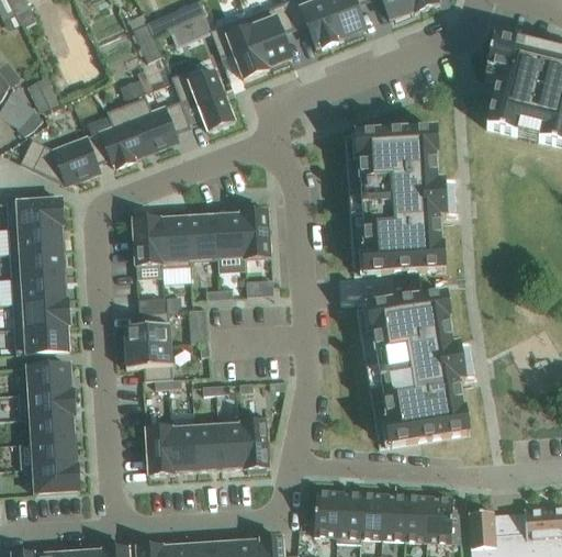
[(15,11),(10,0),(0,0),(0,13),(2,18),(15,11)]
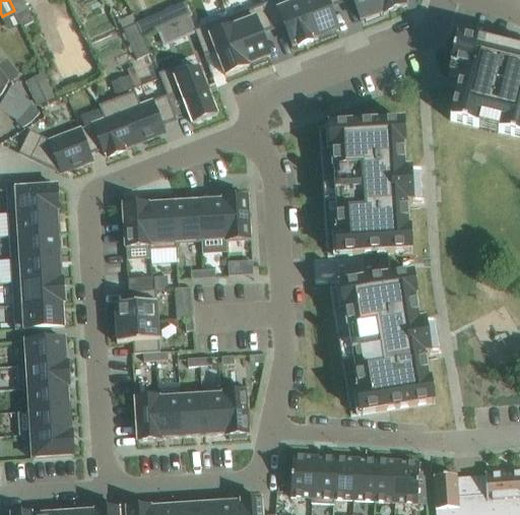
[(9,0),(14,10),(20,23),(33,17),(26,5),(23,0),(9,0)]
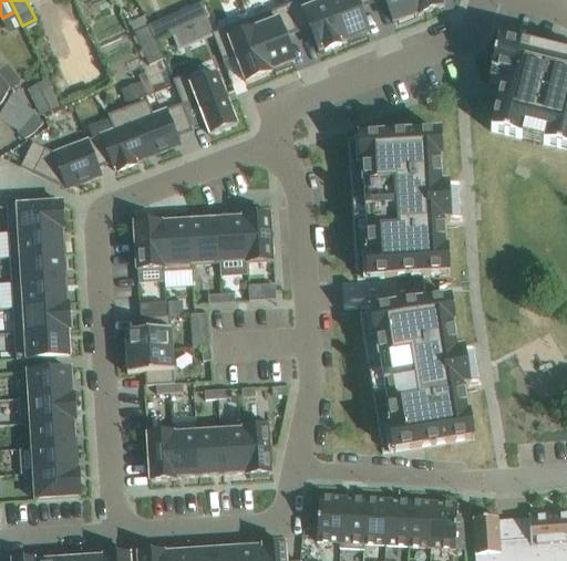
[(343,39),(329,0),(289,0),(287,1),(297,28),(310,22),(319,48),(325,45),(325,48),(341,41),(341,40),(343,39)]
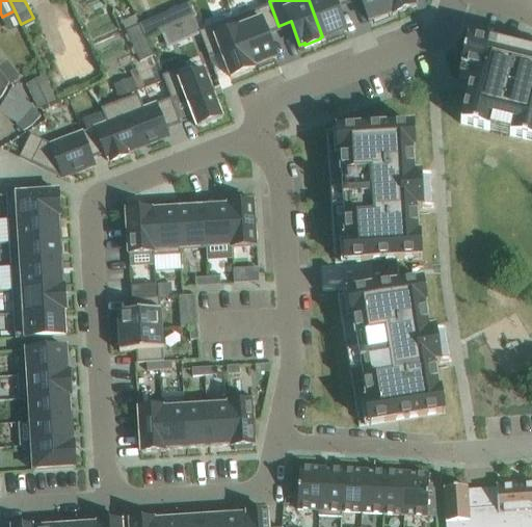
[(309,0),(322,36),(327,34),(329,37),(343,31),(342,28),(346,27),(337,3),(345,0),(309,0)]
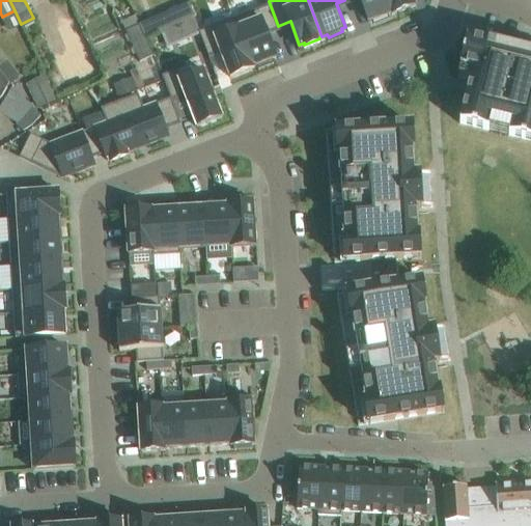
[(391,9),(387,0),(362,0),(369,18),(372,17),(374,20),(388,14),(387,10),(391,9)]
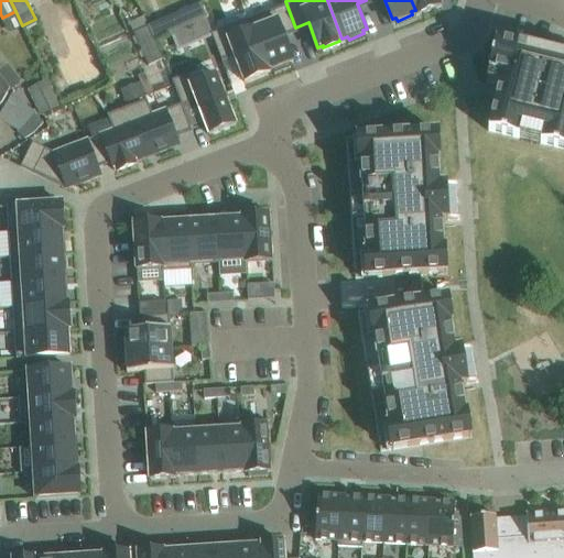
[(411,0),(415,10),(415,11),(442,1),(441,0),(411,0)]
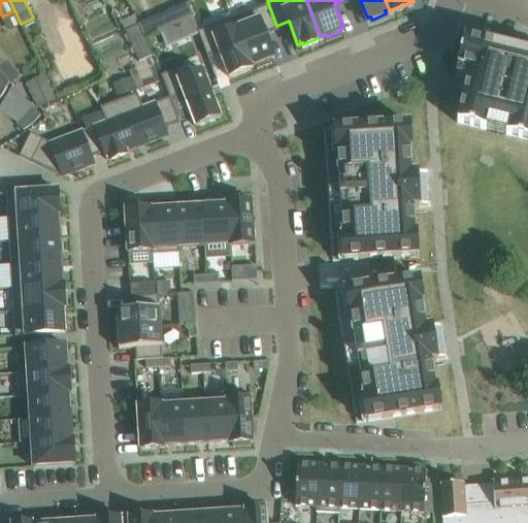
[(274,54),(265,30),(276,26),(267,1),(233,14),(252,62),(256,61),(257,64),(271,58),(270,55),(274,54)]
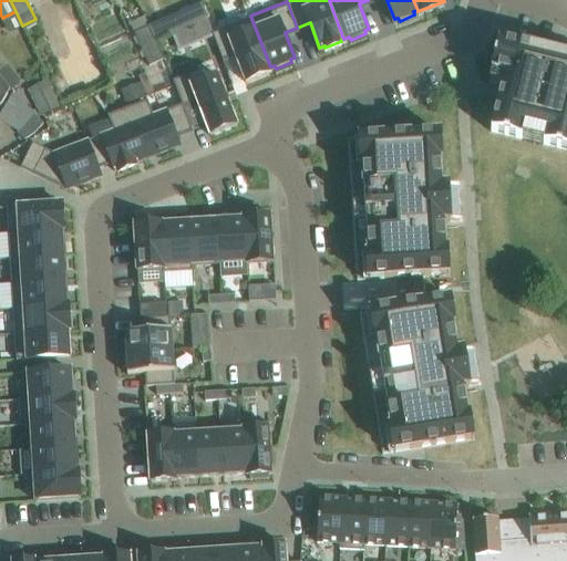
[(270,66),(250,16),(247,9),(225,18),(227,23),(213,29),(213,30),(214,33),(223,55),(235,51),(246,78),(270,69),(270,66)]
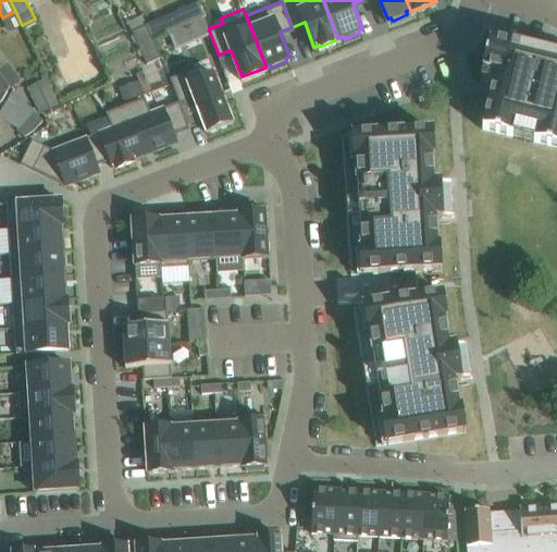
[(172,10),(146,22),(151,35),(168,27),(177,23),(172,10)]
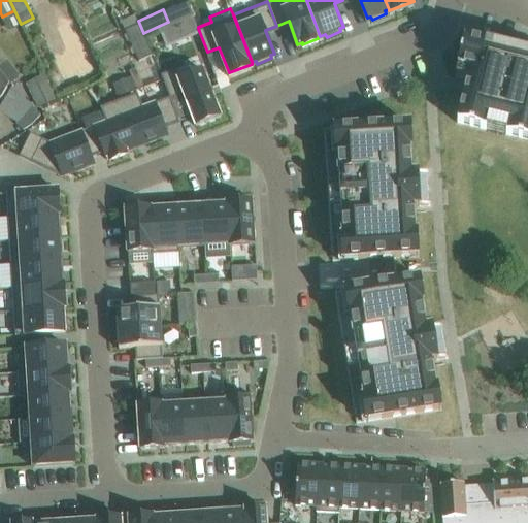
[(168,22),(159,26),(167,45),(199,31),(198,28),(198,27),(192,11),(168,22)]
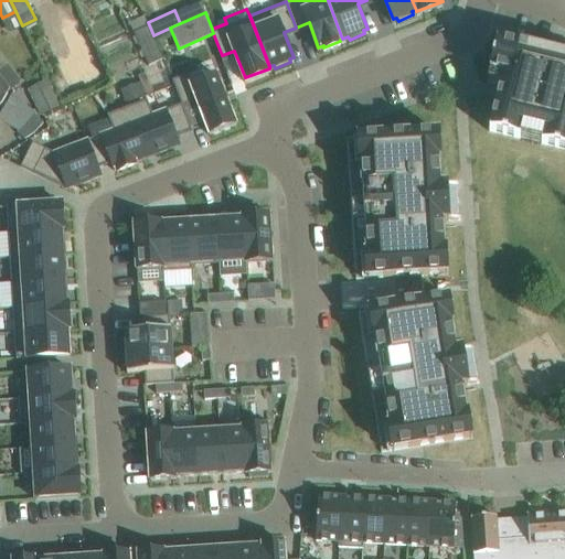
[(135,28),(148,61),(162,54),(153,35),(148,22),(135,28)]
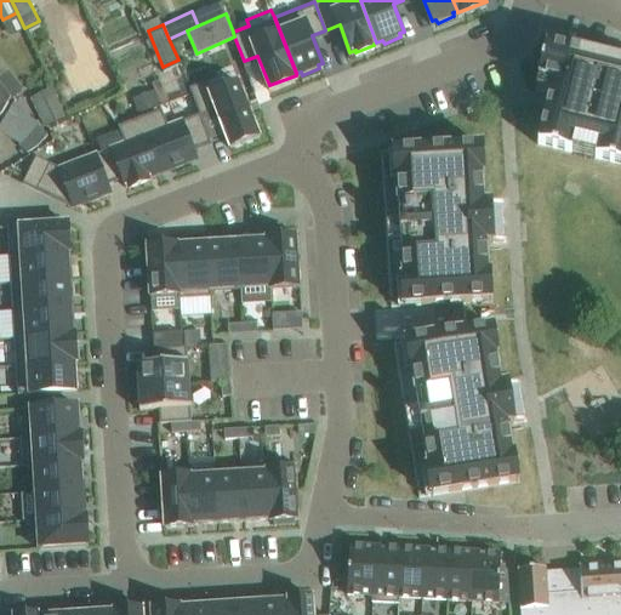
[(620,57),(619,64),(591,57),(592,50),(571,45),(571,47),(546,40),(542,55),(541,61),(535,85),(550,89),(547,100),(537,140),(620,159),(620,57)]
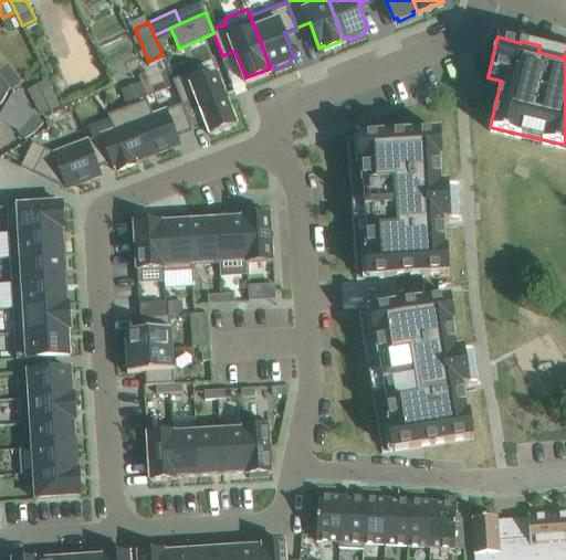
[(7,61),(0,65),(0,72),(10,85),(20,76),(7,61)]
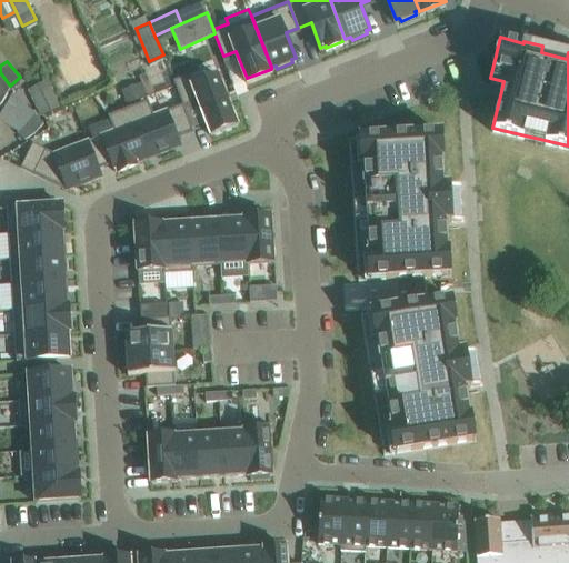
[(210,131),(238,120),(219,71),(193,81),(189,71),(173,77),(183,102),(183,103),(198,98),(210,131)]
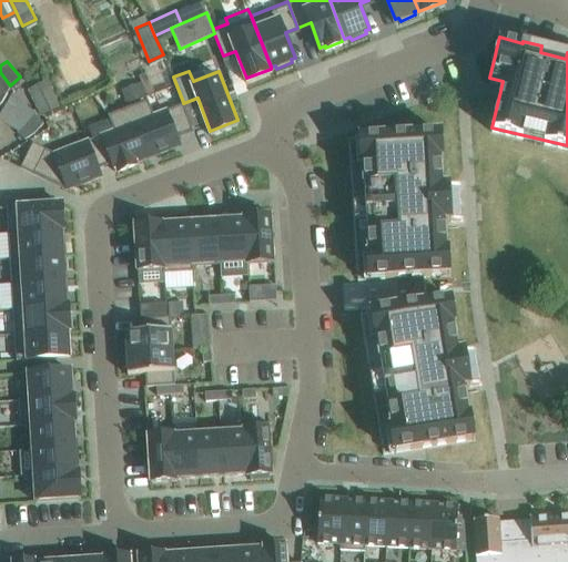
[(0,101),(10,85),(0,72),(0,101)]
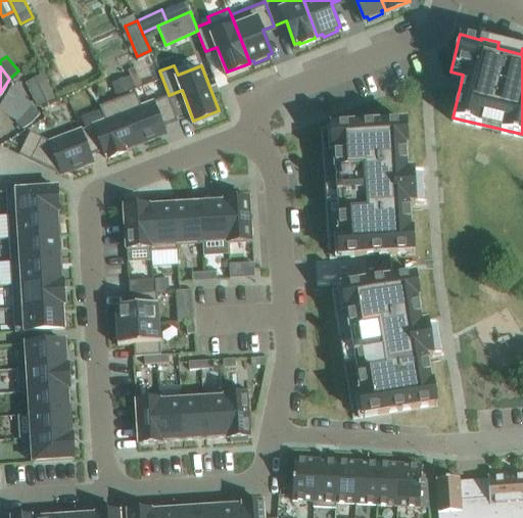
[(0,98),(0,102),(16,118),(33,99),(14,83),(0,98)]
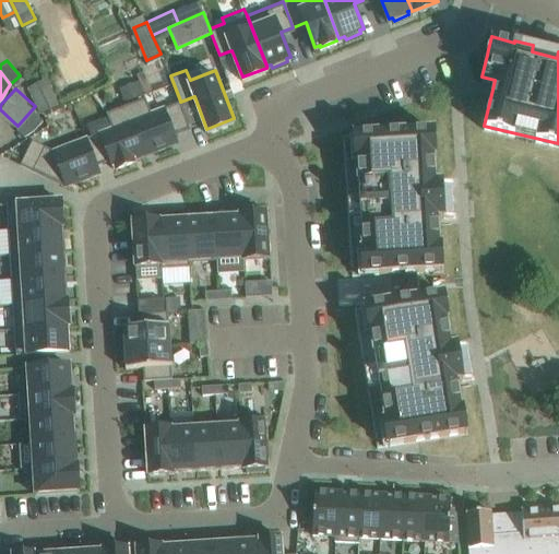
[(174,131),(190,125),(180,102),(180,101),(153,112),(147,96),(127,104),(145,153),(177,141),(174,131)]
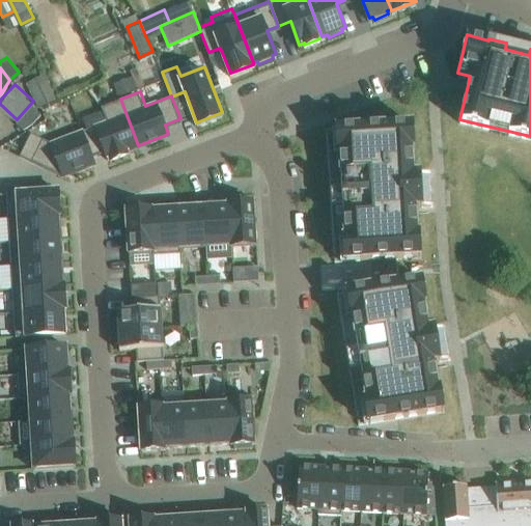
[(138,145),(120,99),(103,106),(109,120),(82,130),(91,154),(105,148),(108,157),(109,156),(110,157),(129,150),(128,148),(138,145)]
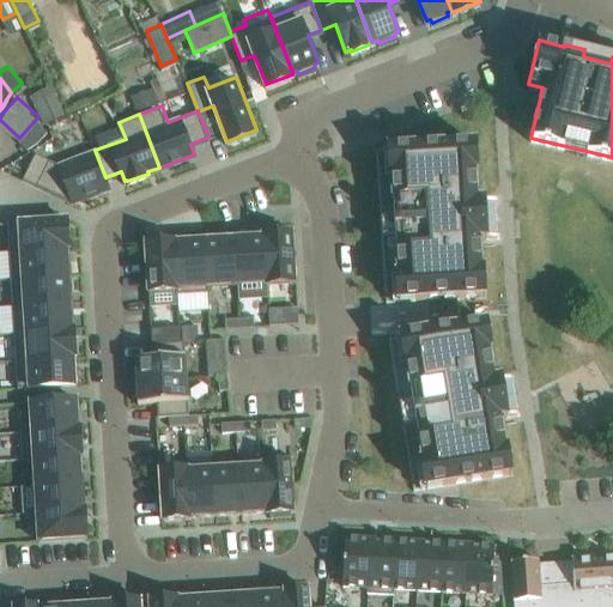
[(48,125),(37,117),(22,138),(29,144),(38,135),(48,125)]
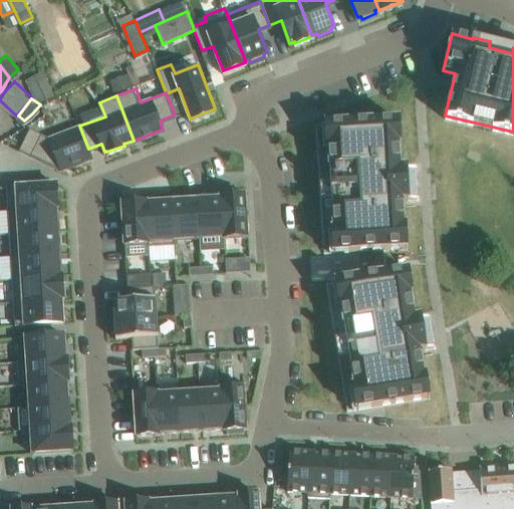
[(417,194),(416,182),(416,178),(415,166),(415,164),(407,164),(401,165),(399,140),(401,140),(399,116),(315,121),(323,251),(357,248),(359,248),(382,247),(384,247),(407,245),(406,222),(404,222),(403,203),(403,202),(403,197),(417,197),(417,194)]
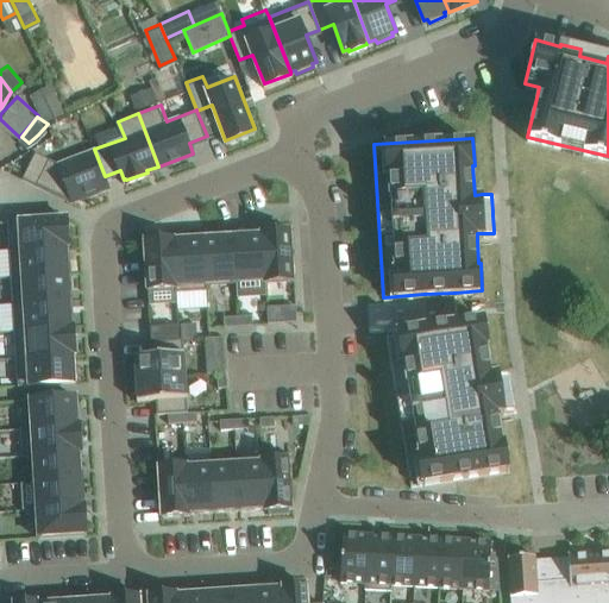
[(105,176),(94,149),(61,162),(35,149),(23,175),(67,196),(70,195),(73,200),(108,186),(105,176)]
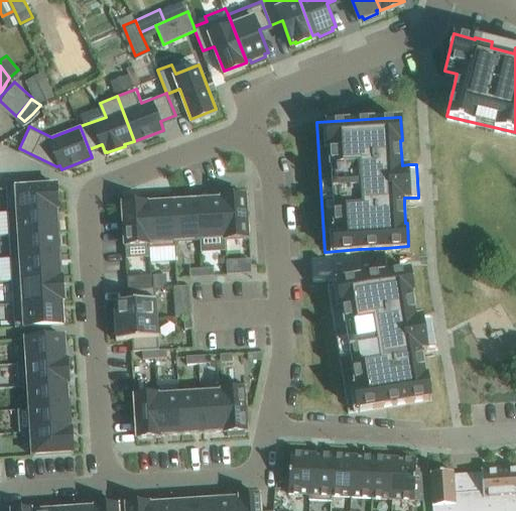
[(57,207),(56,181),(6,184),(7,209),(56,207),(57,207)]
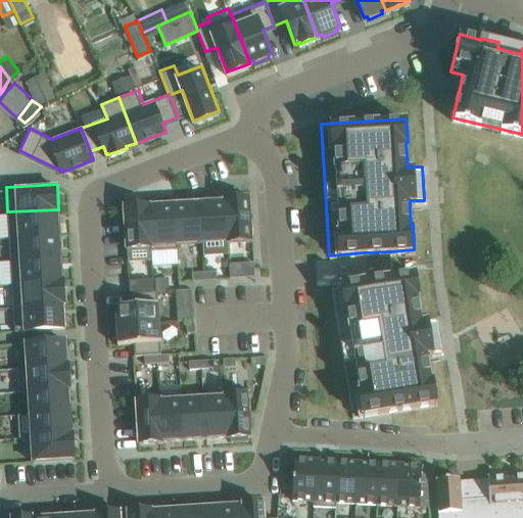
[(252,238),(249,195),(224,197),(224,198),(227,238),(227,239),(252,238)]
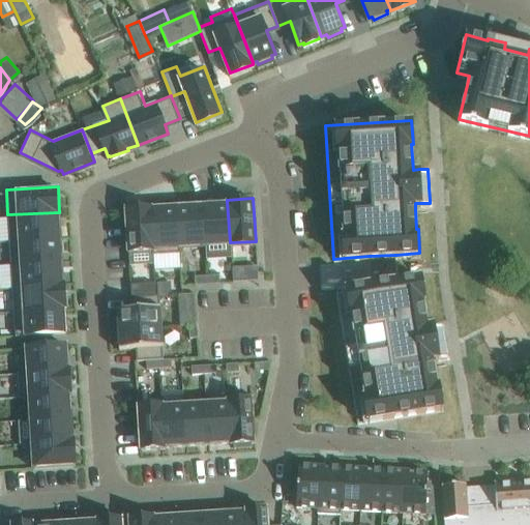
[(230,241),(227,201),(203,202),(205,243),(230,241)]
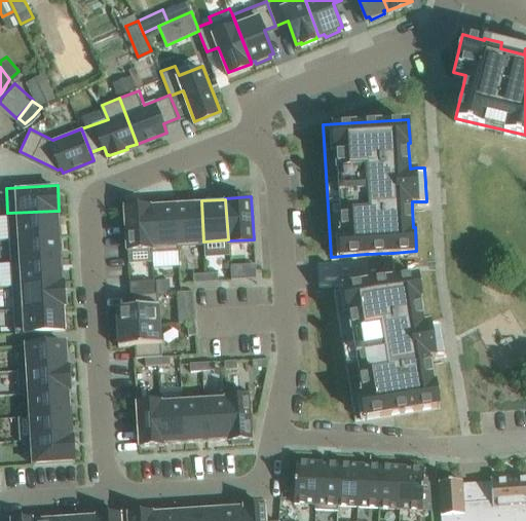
[(203,242),(201,200),(177,202),(179,243),(203,242)]
